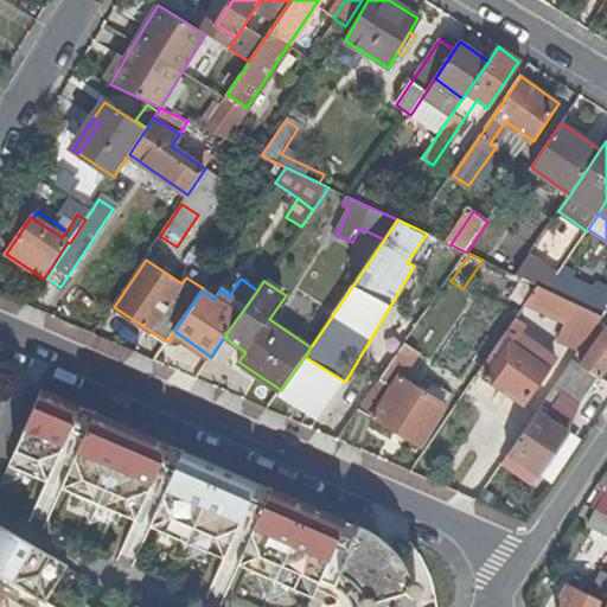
[(566,324),(592,334),(604,317),(600,314),(577,304),(566,324)]
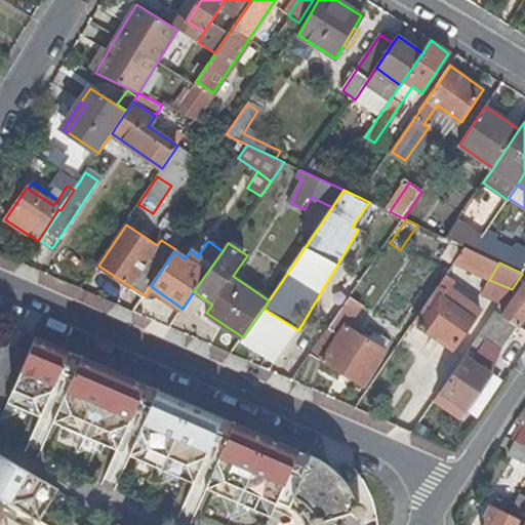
[(520,327),(524,319),(524,275),(522,274),(512,289),(496,312),(520,327)]
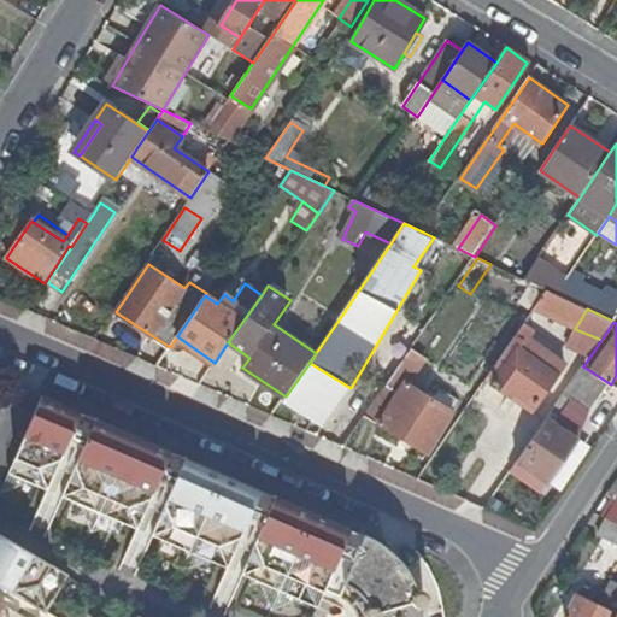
[(499,375),(493,370),(486,380),(511,398),(516,391),(536,404),(557,375),(517,348),(499,375)]
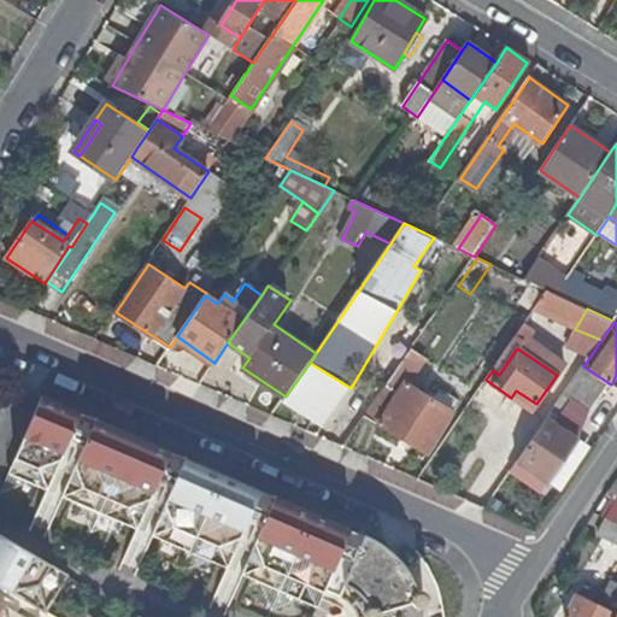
[(423,363),(410,354),(366,417),(429,456),(454,413),(433,400),(427,412),(400,395),(423,363)]
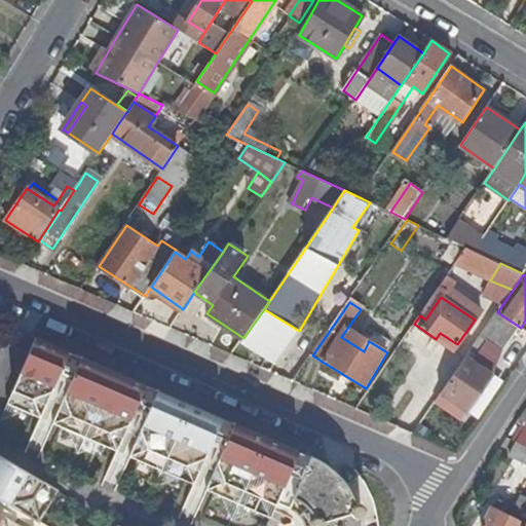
[(278,365),(299,331),(264,309),(243,338),(241,341),(278,365)]
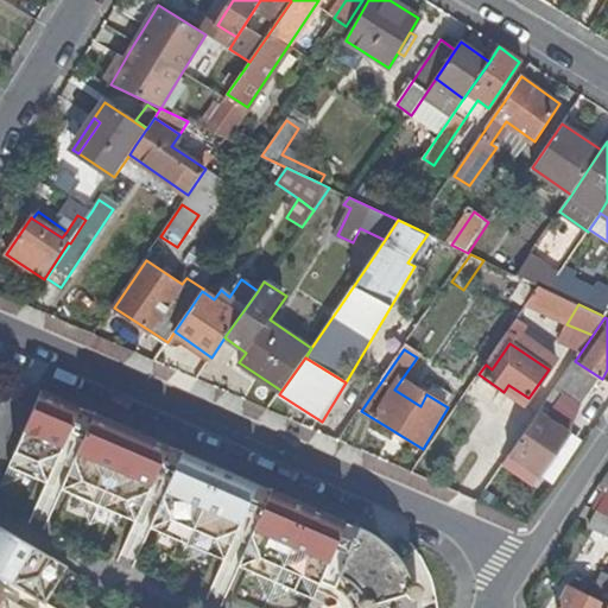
[(581,409),(602,379),(575,361),(555,390),(581,409)]
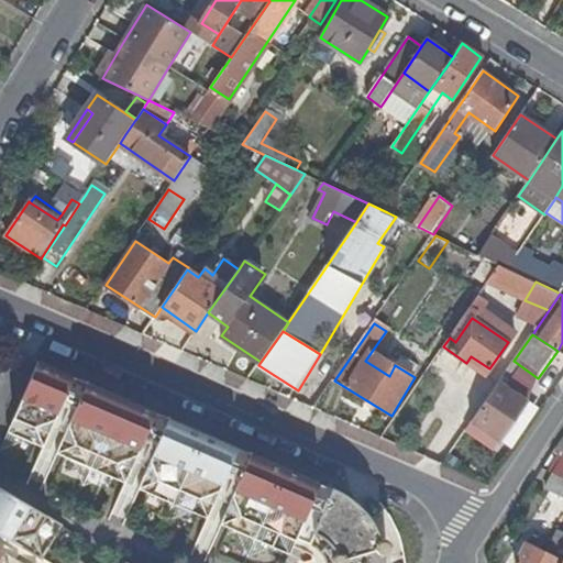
[(74,377),(37,362),(7,432),(43,449),(58,412),(70,418),(55,453),(125,484),(141,449),(153,454),(138,489),(207,520),(222,485),(235,490),(220,526),(289,555),(297,539),(306,518),(318,523),(309,544),(319,550),(326,560),(326,562),(387,562),(388,560),(383,539),(370,517),(353,501),(333,490),(328,503),(315,497),(320,485),(251,454),(245,467),(233,462),(239,449),(168,419),(163,431),(151,426),(156,414),(87,383),(81,395),(68,389),(74,377)]
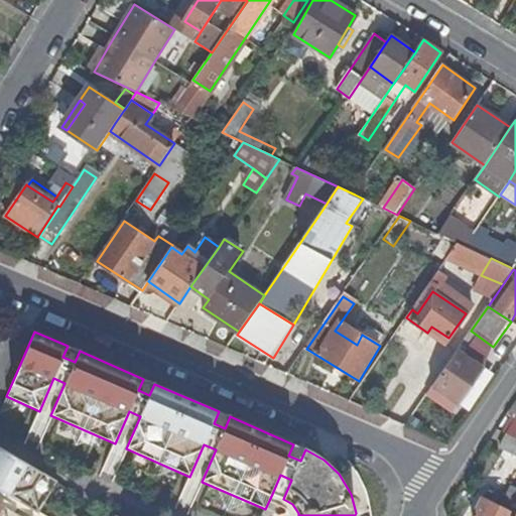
[(80,351),(68,346),(62,357),(75,362),(80,351)]
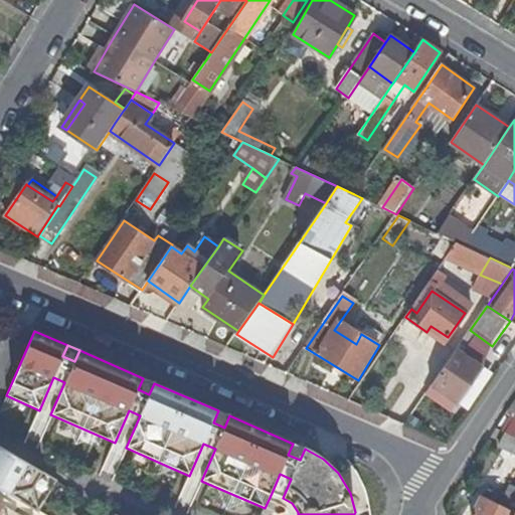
[(484,368),(457,349),(431,386),(458,405),(484,368)]
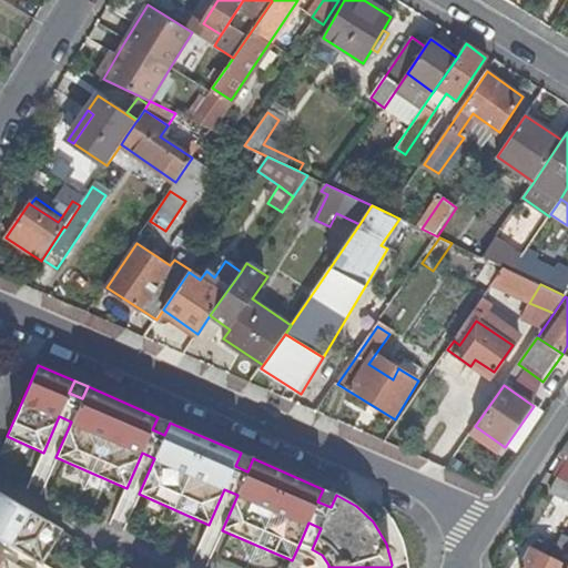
[(56,457),(71,422),(59,416),(43,453),(56,457)]
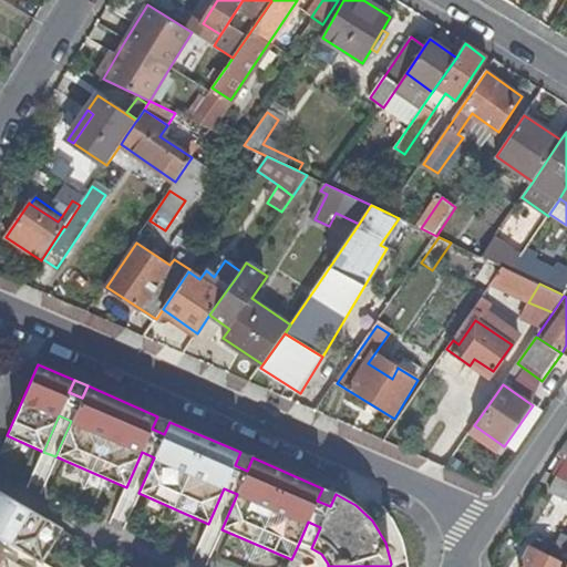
[(169,422),(157,416),(152,429),(164,434),(169,422)]
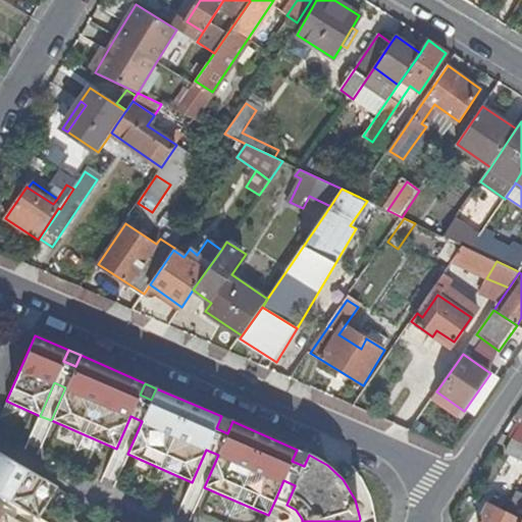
[(521,424),(521,406),(512,421),(521,426),(521,424)]
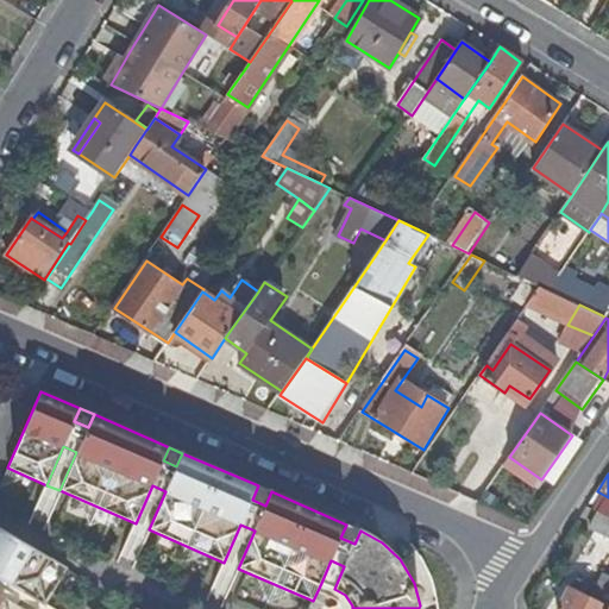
[(165,491),(152,485),(136,523),(149,529),(165,491)]
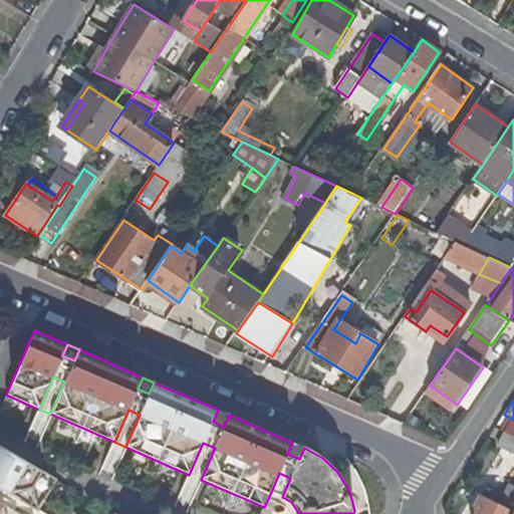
[(229,415),(218,410),(213,422),(224,427),(229,415)]
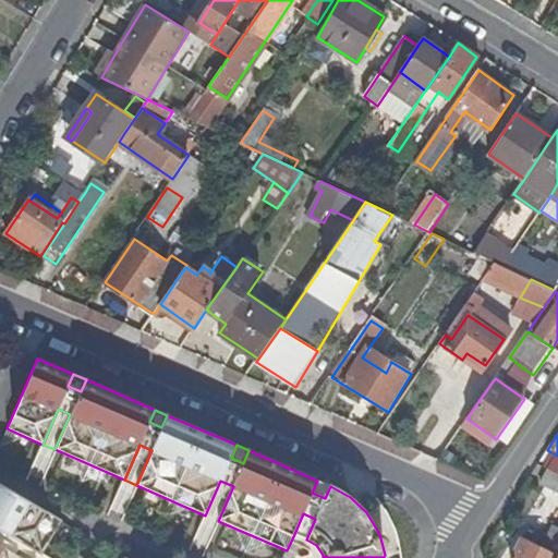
[(557,473),(548,469),(541,483),(557,490),(557,473)]
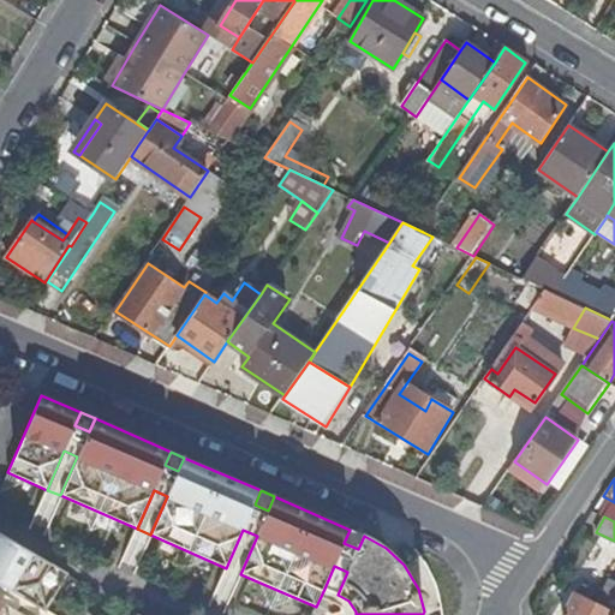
[(240,574),(257,536),(243,530),(226,568),(240,574)]
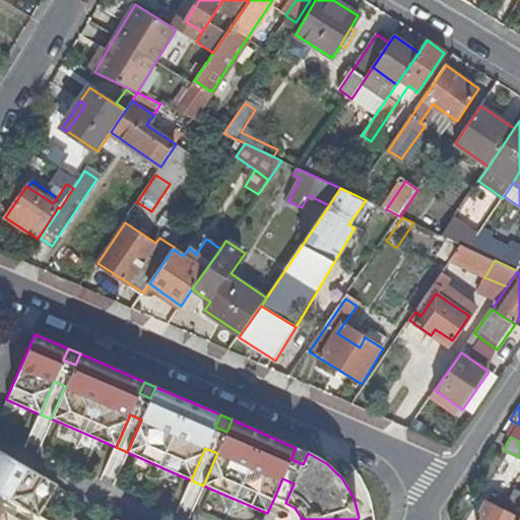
[(308,453),(296,448),(290,459),(303,464),(308,453)]
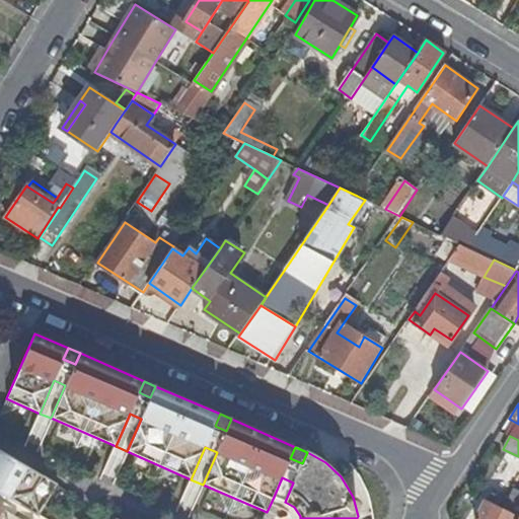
[(0,518),(22,518),(0,506),(0,503),(5,495),(38,513),(56,482),(0,448),(0,518)]
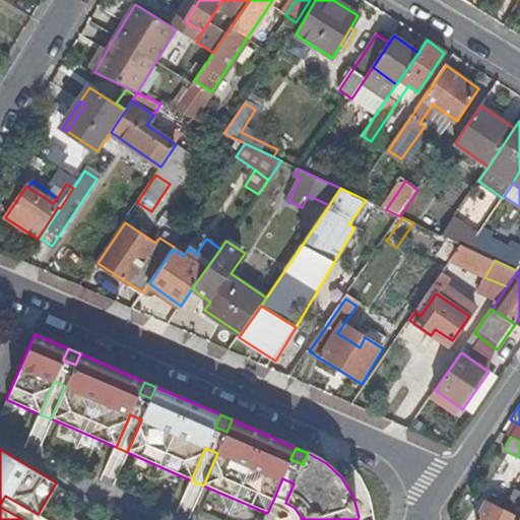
[(294,483),(282,478),(274,498),(285,503),(294,483)]
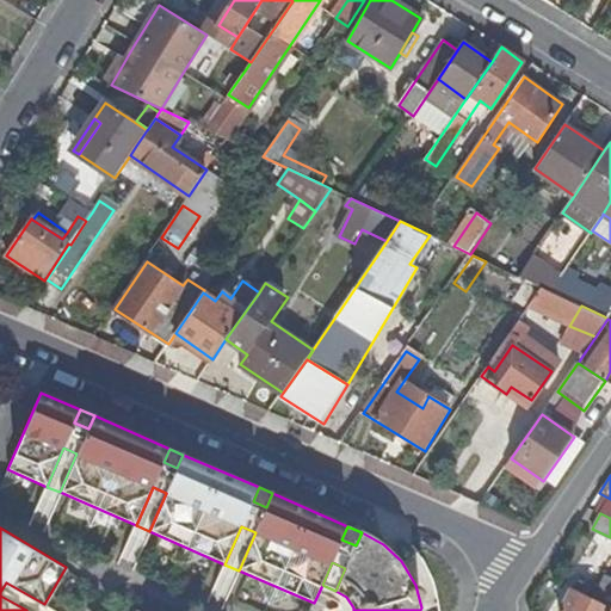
[(560,610),(610,610),(610,578),(606,575),(594,600),(587,597),(591,590),(575,581),(560,610)]
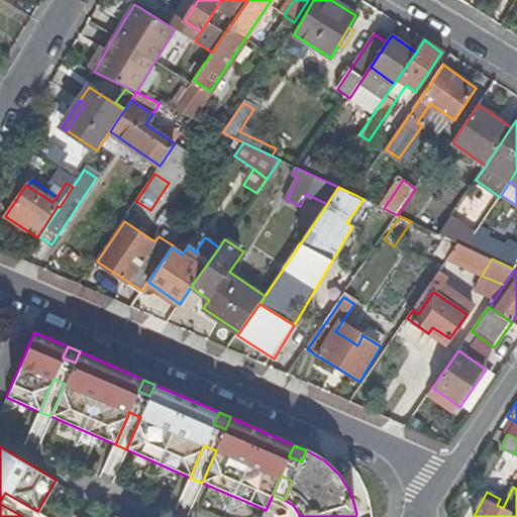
[(32,516),(37,511),(5,493),(0,501),(0,504),(22,516),(32,516)]
